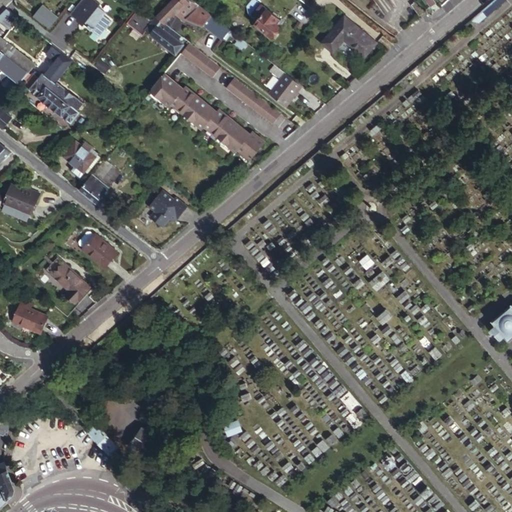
[(100,4),(95,0),(80,0),(70,14),(75,18),(74,19),(83,26),(84,25),(85,23),(89,26),(87,28),(99,37),(111,21),(104,15),(106,13),(101,9),(100,4)]
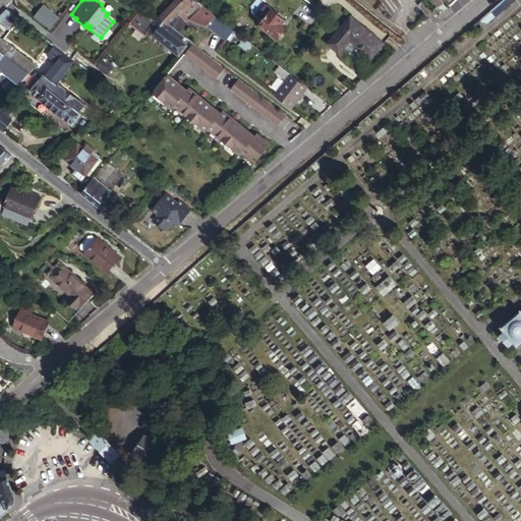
[(195,0),(172,0),(156,16),(164,22),(175,12),(184,21),(187,18),(189,19),(205,27),(205,26),(214,14),(195,0)]
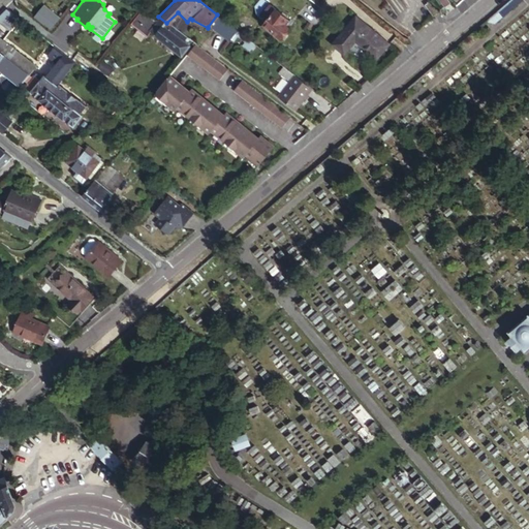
[(427,0),(425,2),(433,13),(437,9),(430,0),(427,0)]
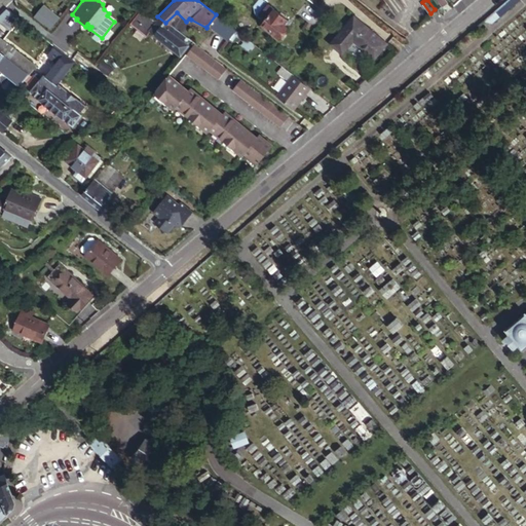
[(276,37),(290,21),(266,1),(257,13),(262,17),(258,23),(276,37)]
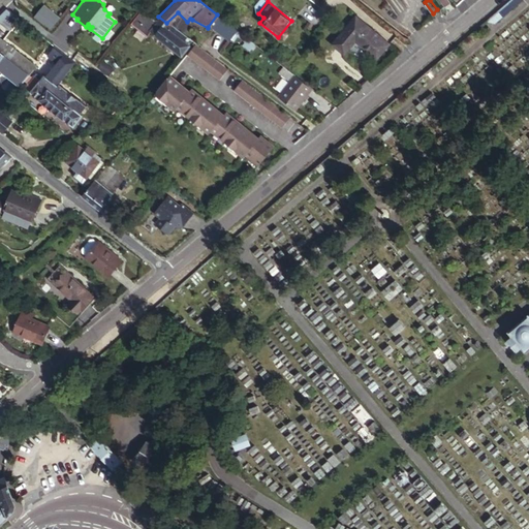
[(36,18),(54,31),(63,18),(45,5),(36,18)]
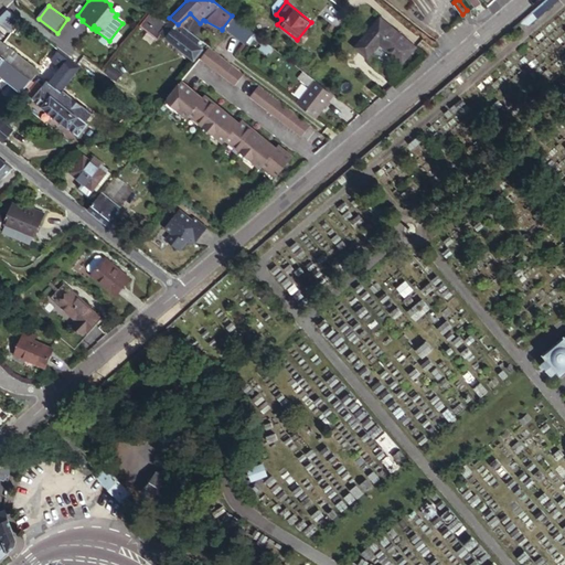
[(4,8),(0,12),(0,25),(7,31),(17,18),(4,8)]
